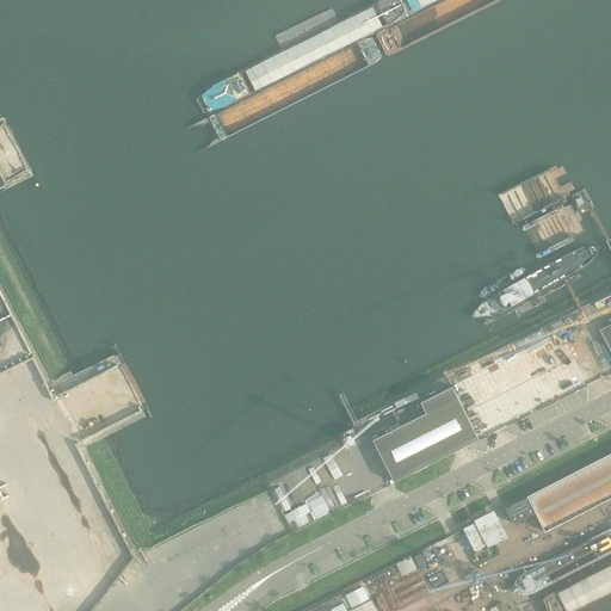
[(610,325),(600,332),(610,352),(610,325)]
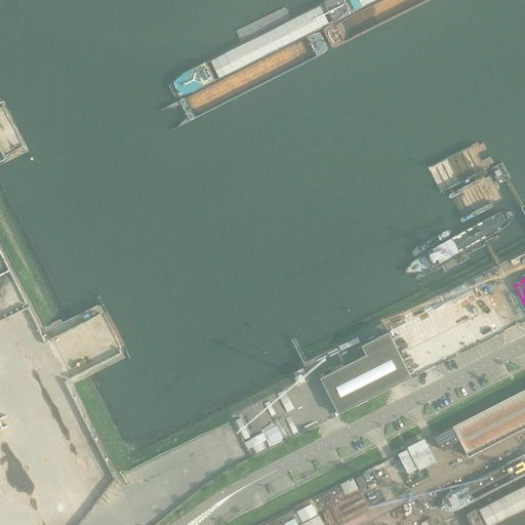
[(320,378),(338,415),(391,390),(403,384),(412,378),(389,332),(361,347),(366,355),(320,378)]
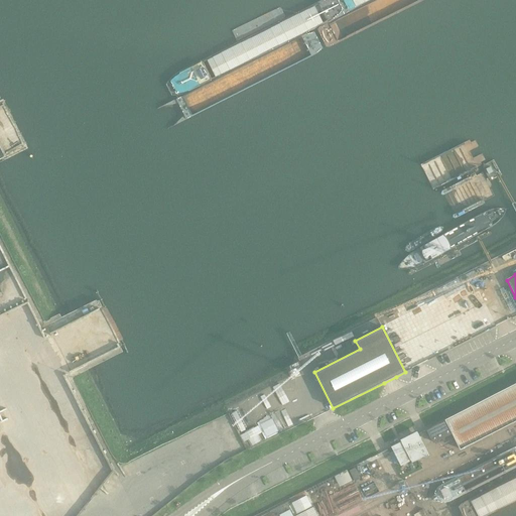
[(515,384),(445,419),(450,428),(461,448),(515,420),(515,384)]
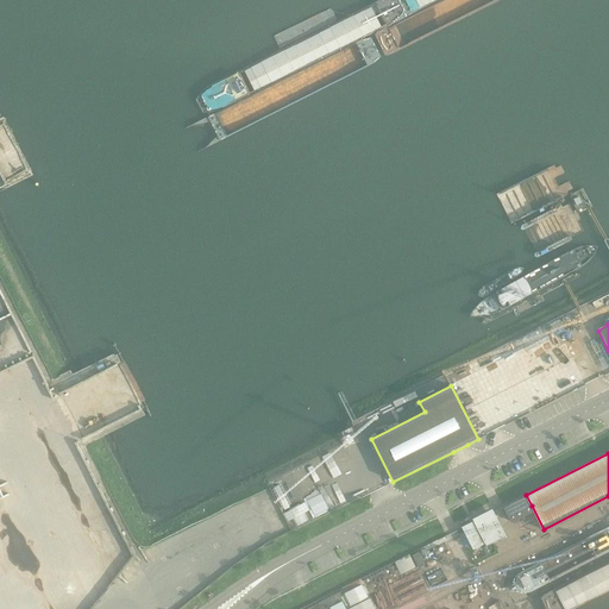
[(340,479),(328,485),(337,506),(349,501),(340,479)]
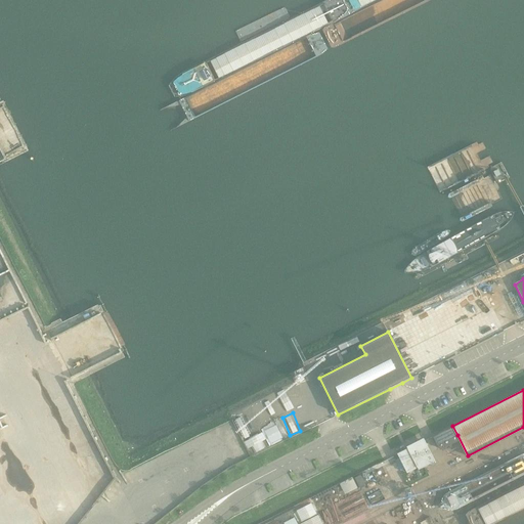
[(273,425),(277,435),(287,431),(281,421),(273,425)]
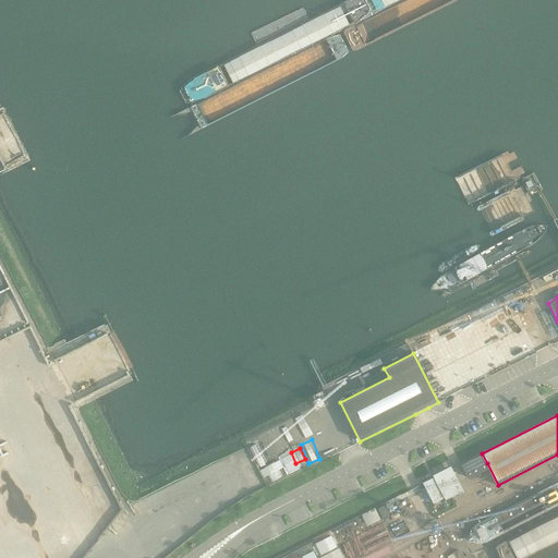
[(482,453),(472,459),(462,464),(468,474),(476,470),(476,469),(487,463),(482,453)]
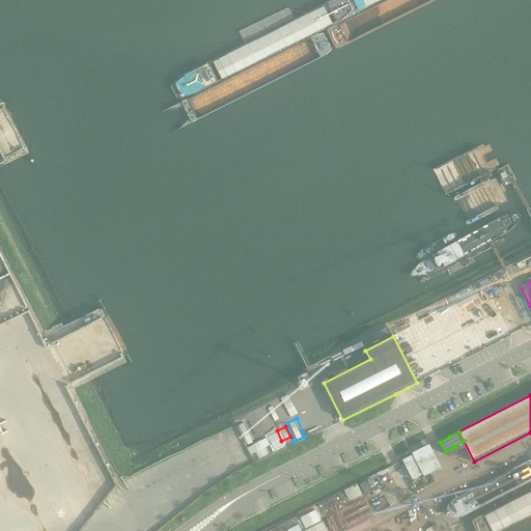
[(441,468),(429,445),(412,453),(414,455),(403,460),(406,465),(411,476),(413,479),(422,474),(424,477),(441,468)]
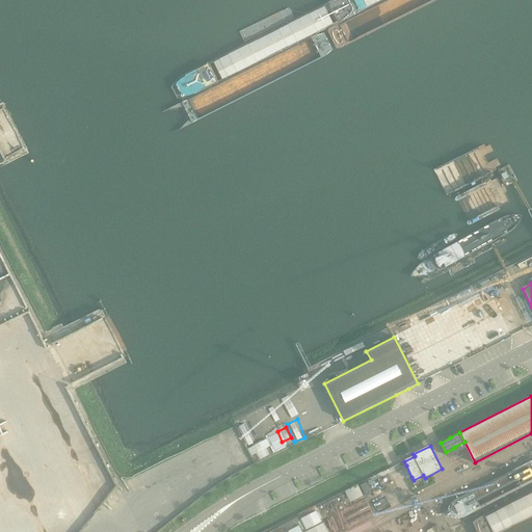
[(411,477),(406,466),(402,468),(408,479),(411,477)]
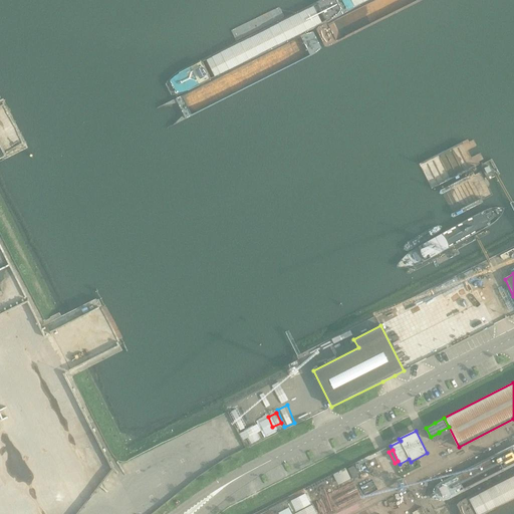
[(347,470),(336,475),(340,483),(351,478),(347,470)]
